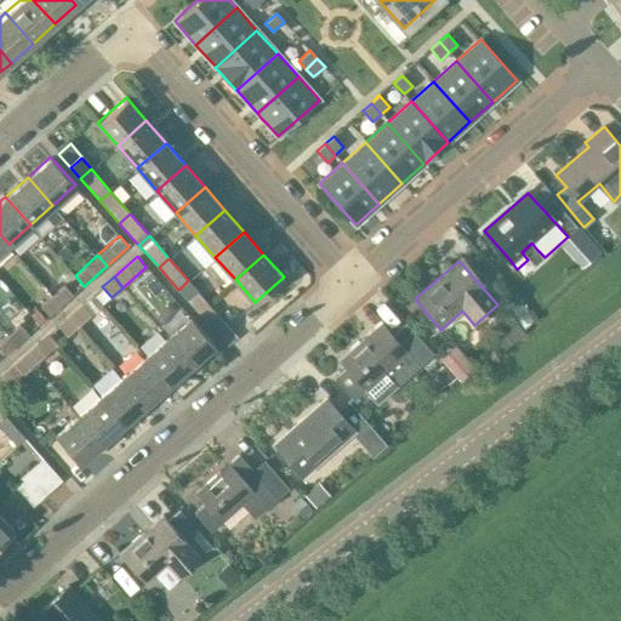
[(187,301),(198,312),(209,303),(188,280),(178,290),(187,301)]
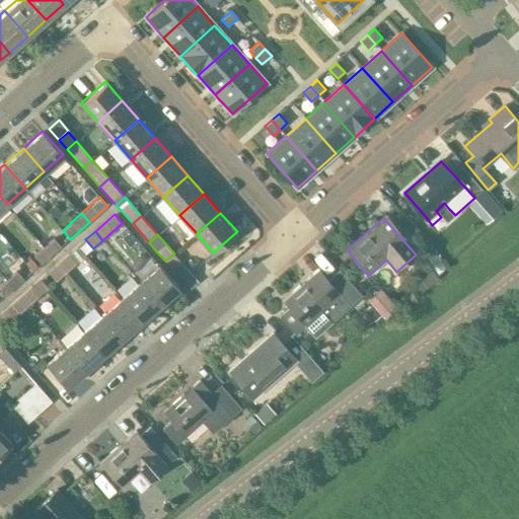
[(53,238),(45,246),(52,254),(61,246),(53,238)]
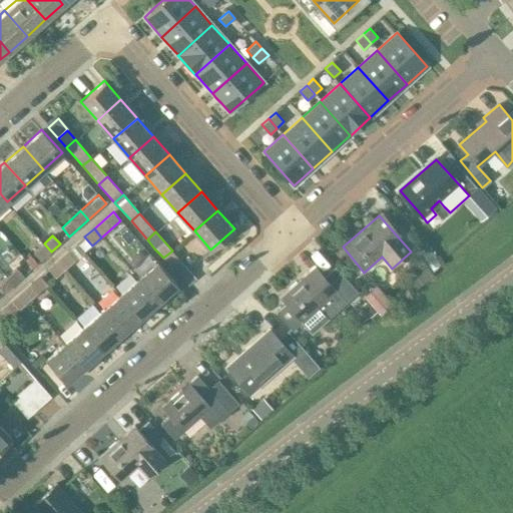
[(44,243),(33,252),(41,262),(51,251),(44,243)]
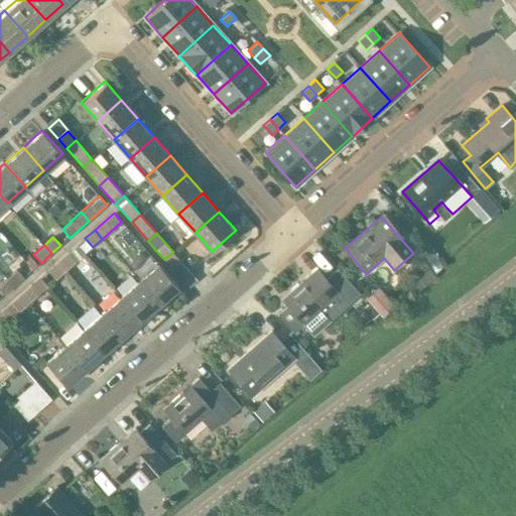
[(66,271),(85,255),(76,245),(57,262),(66,271)]
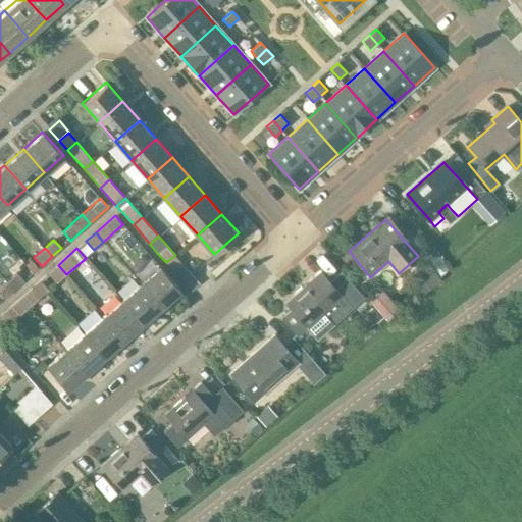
[(185,265),(175,255),(166,262),(191,292),(200,283),(184,265),(185,265)]
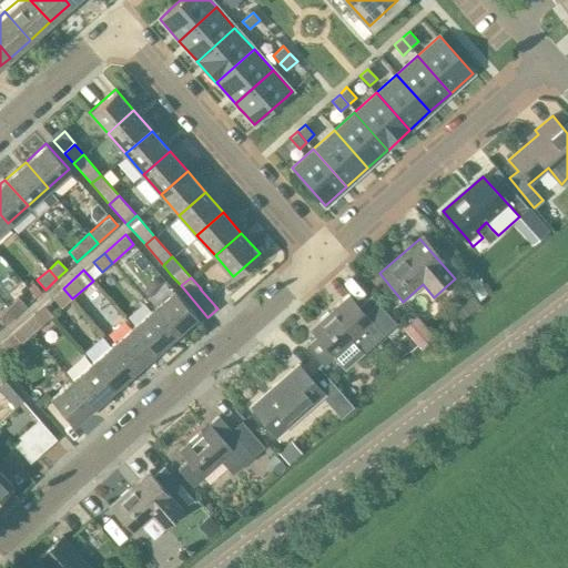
[(62,308),(72,298),(63,288),(52,297),(62,308)]
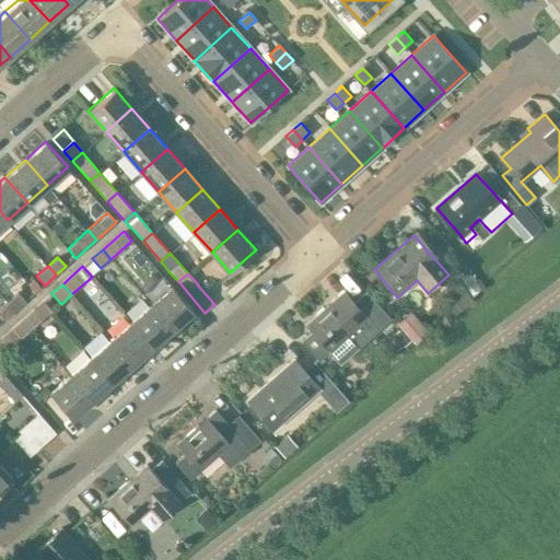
[(171,286),(150,303),(173,329),(193,311),(171,286)]
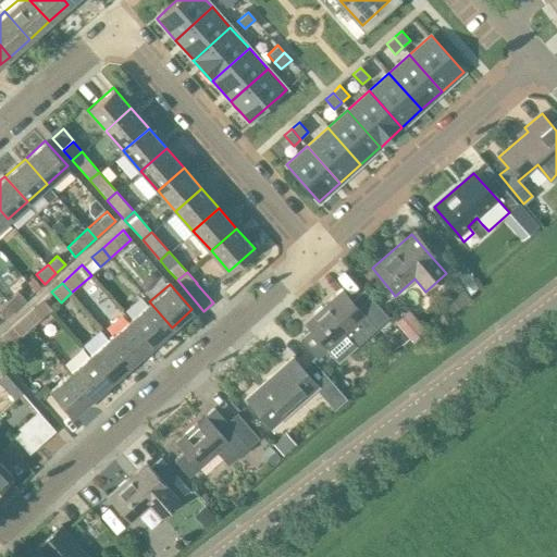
[(364,288),(353,299),(343,288),(302,323),(309,330),(299,339),(318,358),(326,350),(326,349),(346,333),(357,346),(378,327),(376,327),(390,317),(364,288)]
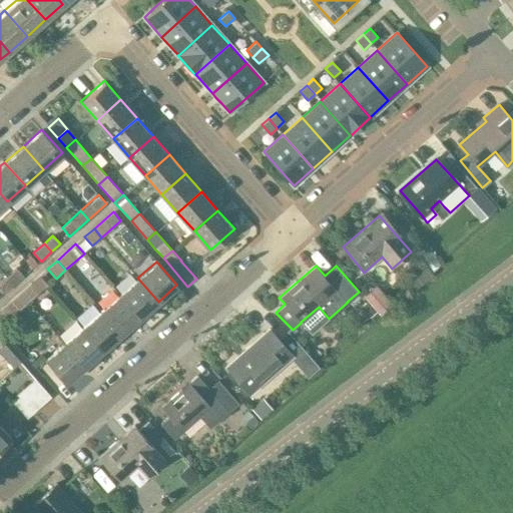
[(16,269),(7,276),(15,285),(23,277),(16,269)]
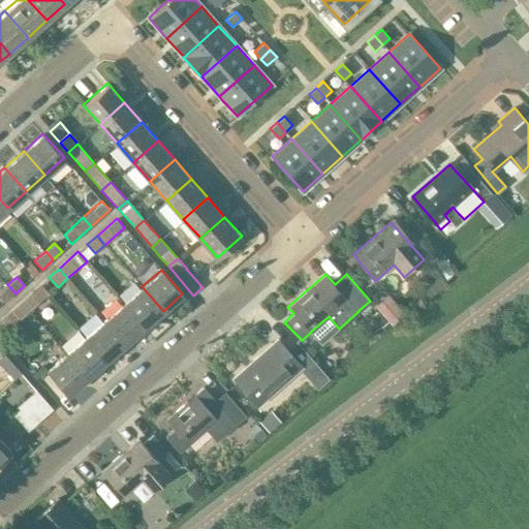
[(7,284),(0,290),(0,299),(4,304),(16,293),(7,284)]
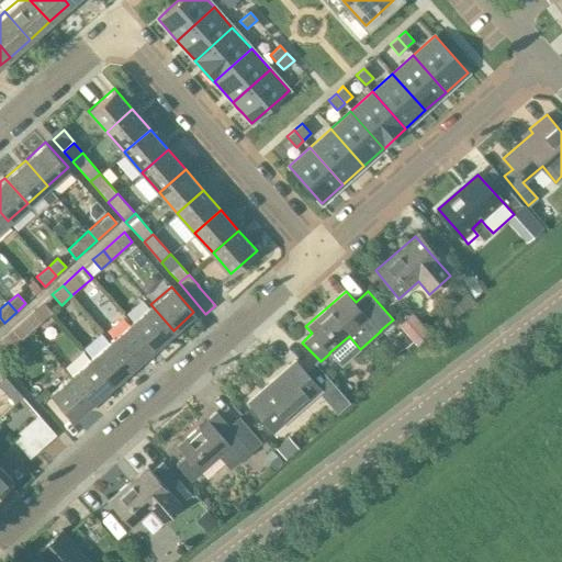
[(31,330),(51,312),(42,303),(23,321),(31,330)]
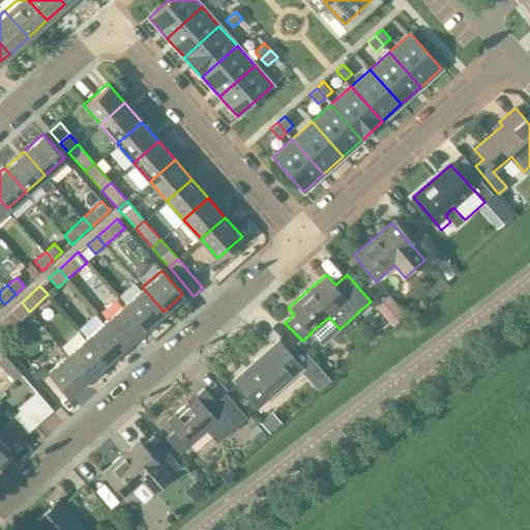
[(142,287),(123,303),(145,328),(164,312),(142,287)]
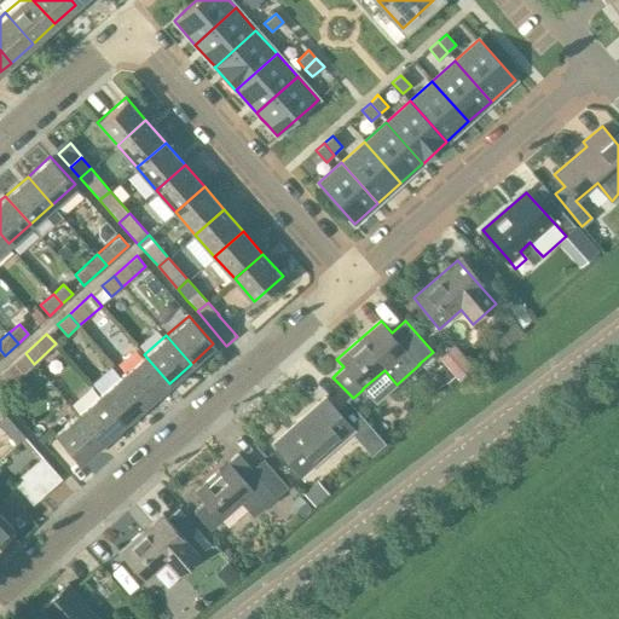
[(23,375),(34,364),(25,353),(13,364),(23,375)]
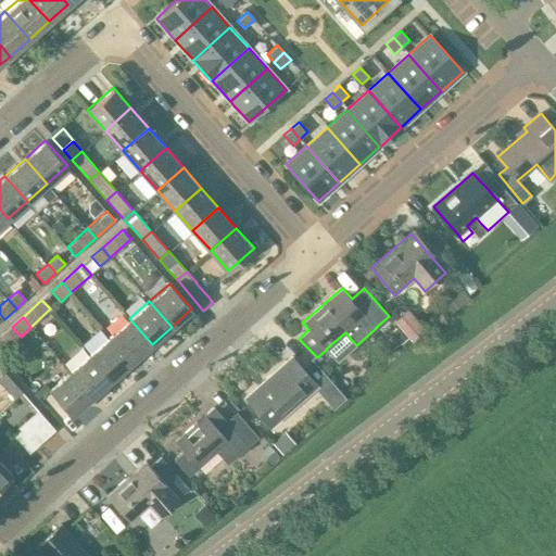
[(152,344),(129,318),(110,336),(131,362),(152,344)]
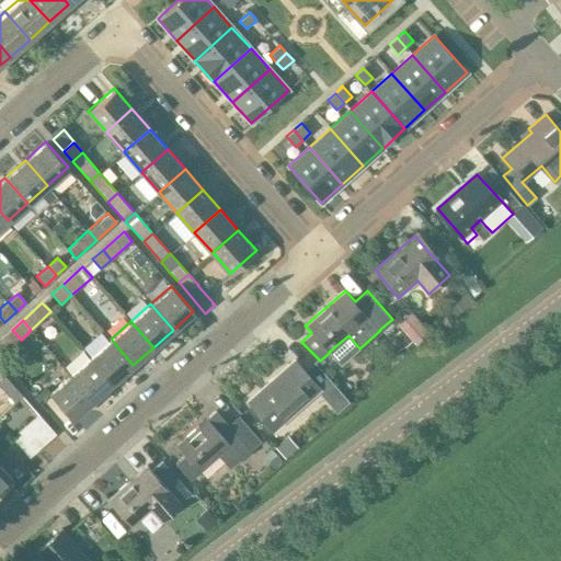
[(111,339),(91,356),(113,382),(133,365),(111,339)]
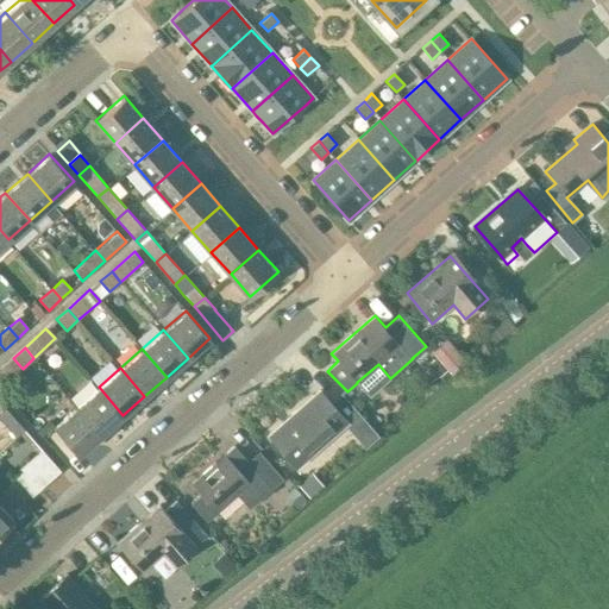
[(99,387),(76,406),(101,434),(123,415),(99,387)]
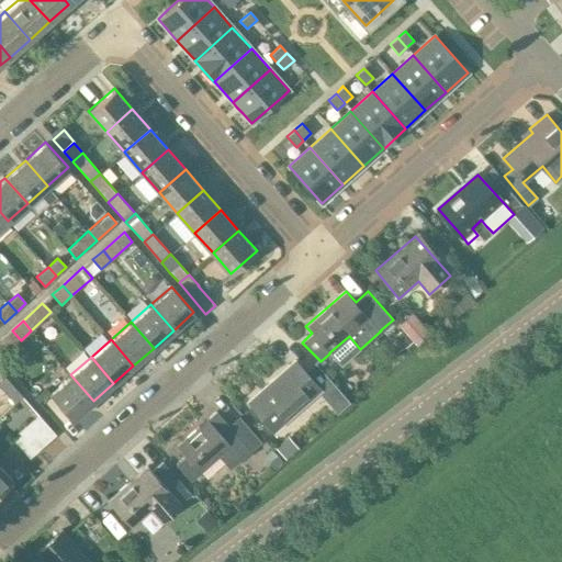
[(274,430),(321,390),(295,361),(249,403),(274,430)]
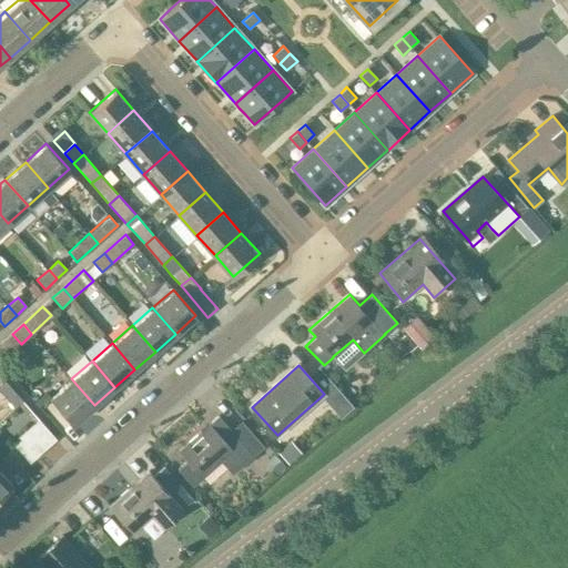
[(94,405),(71,378),(51,397),(73,423),(94,405)]
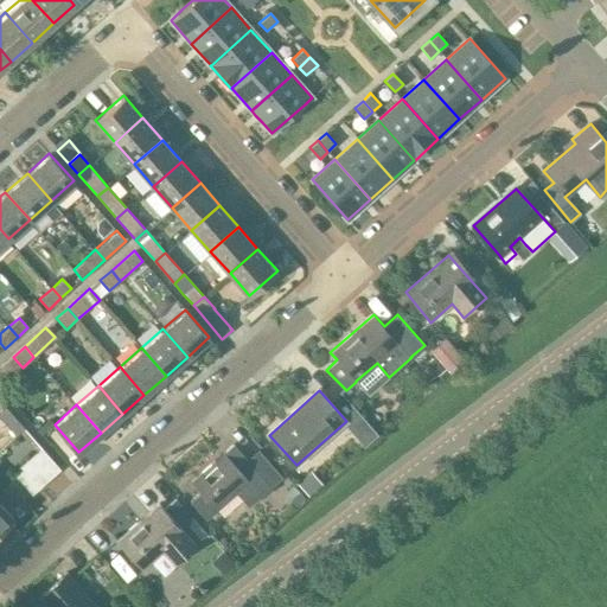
[(0,419),(14,435),(24,428),(5,407),(0,410),(0,419)]
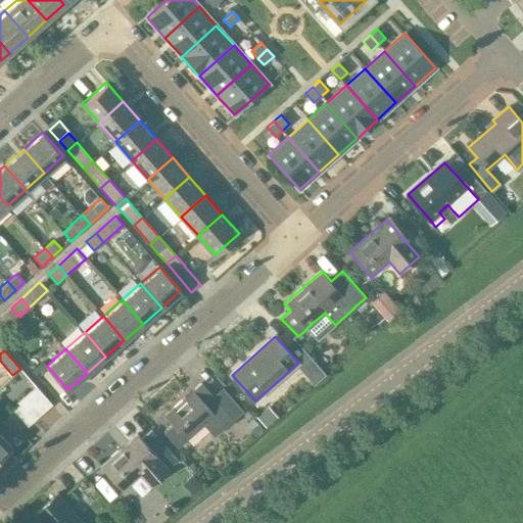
[(234,420),(212,395),(200,382),(163,415),(172,424),(163,432),(178,447),(203,425),(214,437),(234,420)]
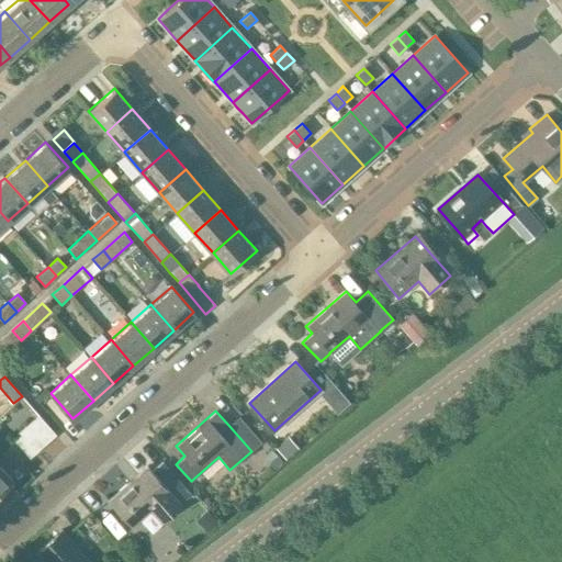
[(29,424),(46,444),(56,435),(38,415),(29,424)]
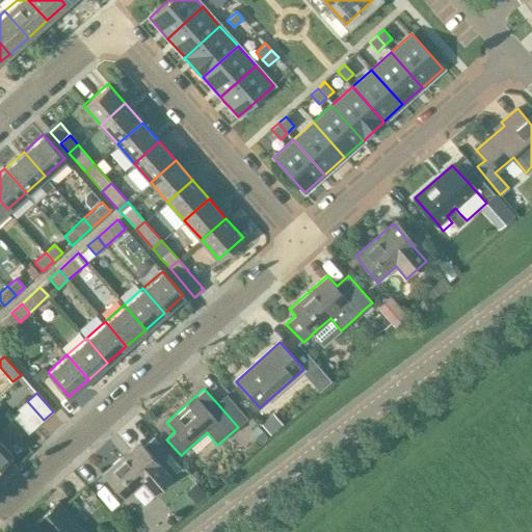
[(44,420),(27,401),(18,409),(20,411),(4,426),(8,432),(19,423),(28,433),(44,420)]
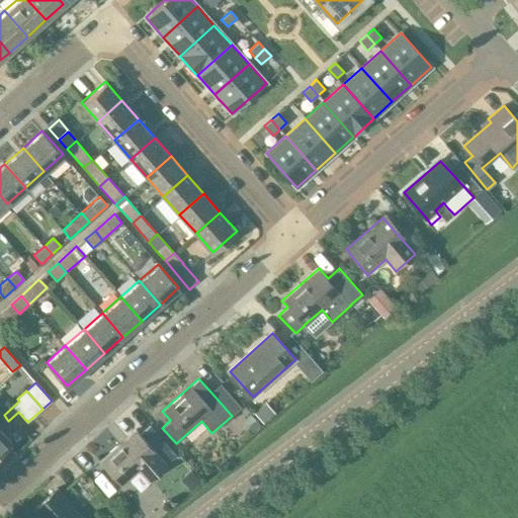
[(0,465),(15,451),(8,444),(11,441),(0,429),(0,465)]
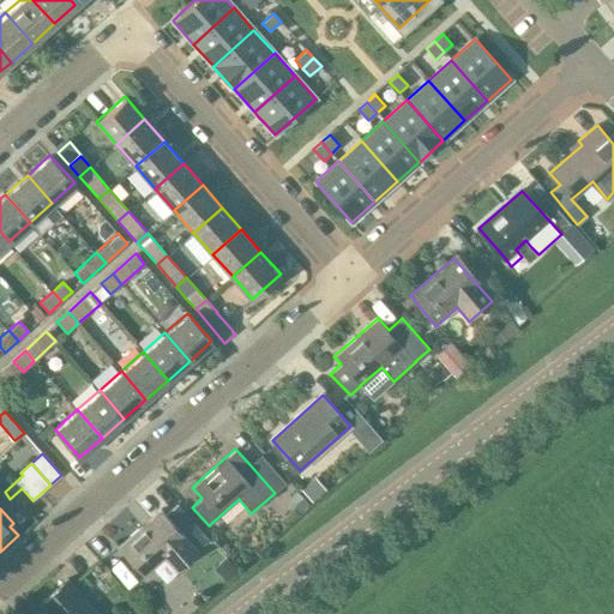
[(197,551),(209,540),(199,530),(187,540),(161,509),(118,547),(143,577),(163,559),(175,572),(199,553),(197,551)]
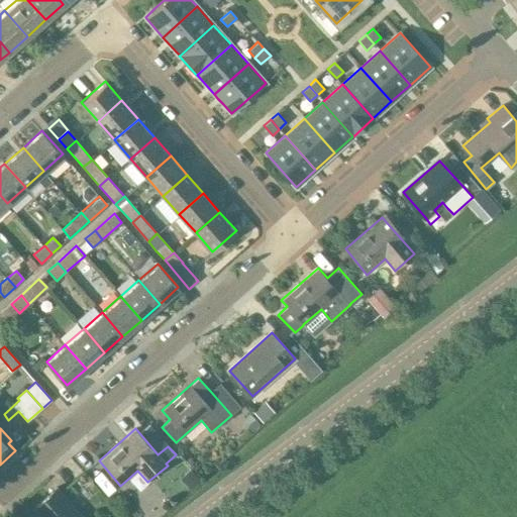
[(82,516),(57,487),(32,508),(40,516),(82,516)]
